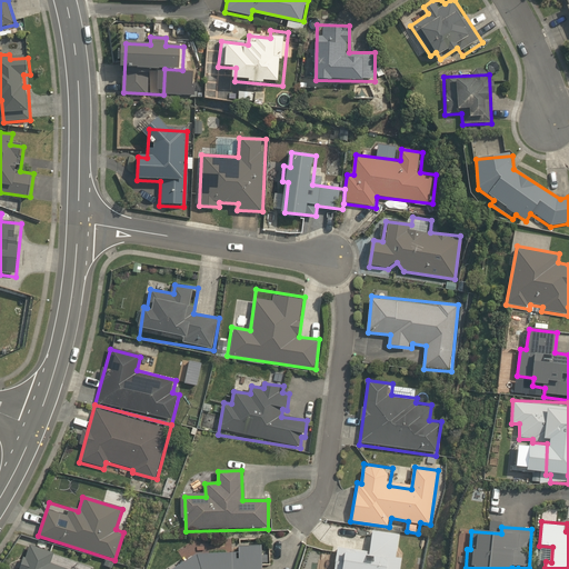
[(399,556),(400,535),(373,530),(371,550),(339,545),(335,568),(402,568),(405,556),(399,556)]
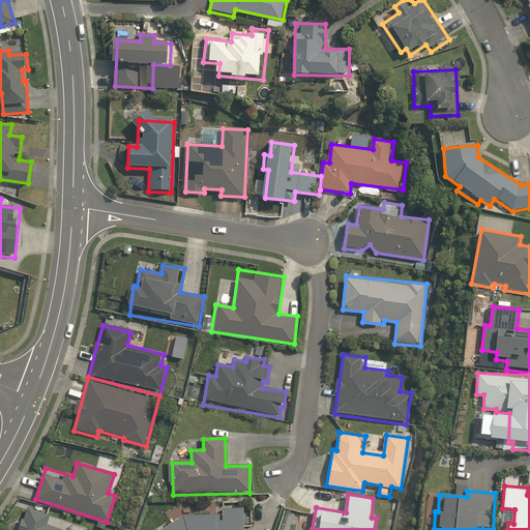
[(51,516),(28,506),(18,529),(64,529),(47,523),(51,516)]
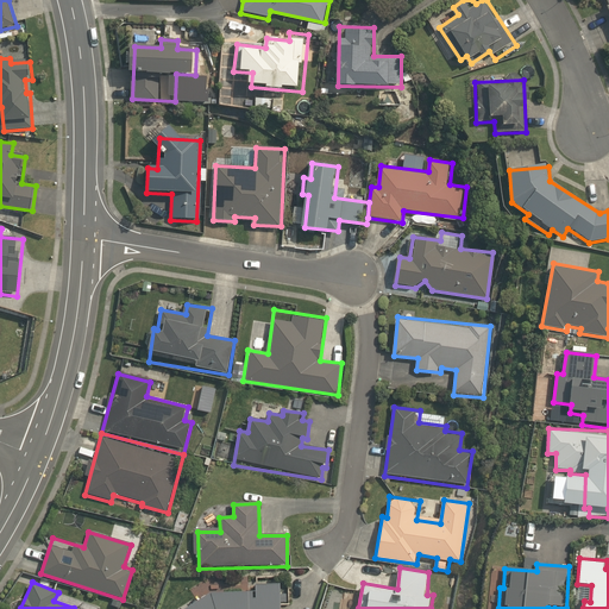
[(228,591),(209,592),(209,595),(203,596),(186,608),(282,608),(282,584),(249,583),(249,592),(230,594),(228,591)]
